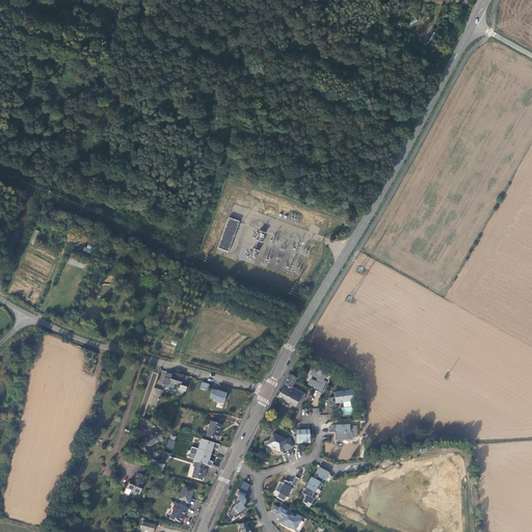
[(229,218),(217,248),(229,253),(240,222),(229,218)]
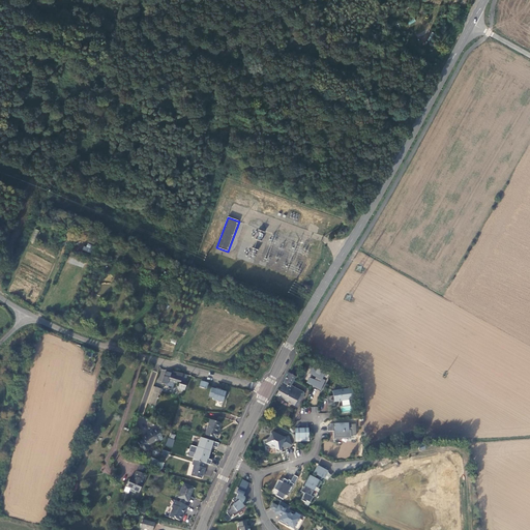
[(86,243),(84,251),(91,253),(93,245),(86,243)]
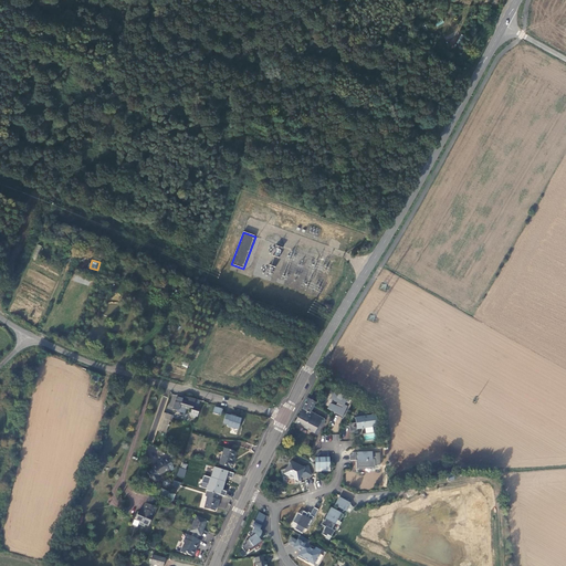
[(352,398),(335,389),(333,392),(333,391),(331,394),(332,395),(329,399),(337,402),(336,406),(329,404),(327,409),(343,417),(347,407),(344,405),(345,401),(349,404),(352,398)]
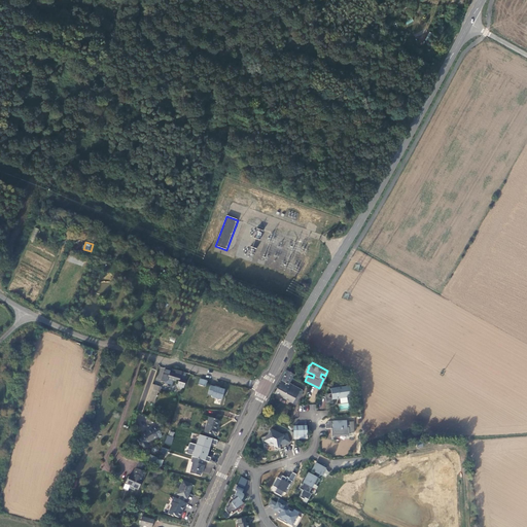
[(184,380),(186,373),(171,369),(170,371),(165,370),(161,381),(165,383),(167,381),(168,379),(178,382),(177,383),(179,387),(183,388),(186,381),(184,380)]
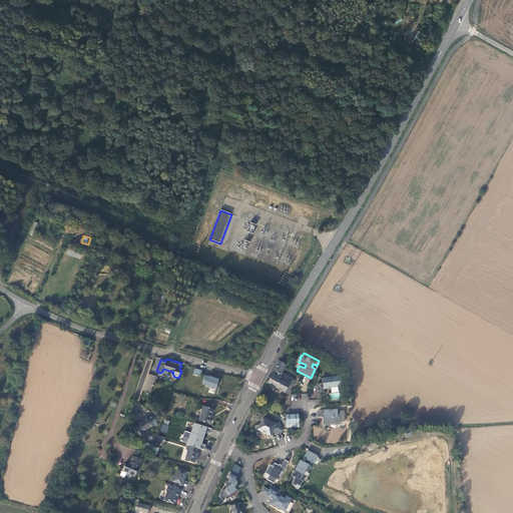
[(275,370),(282,374),(285,368),(286,365),(280,361),(275,370)]
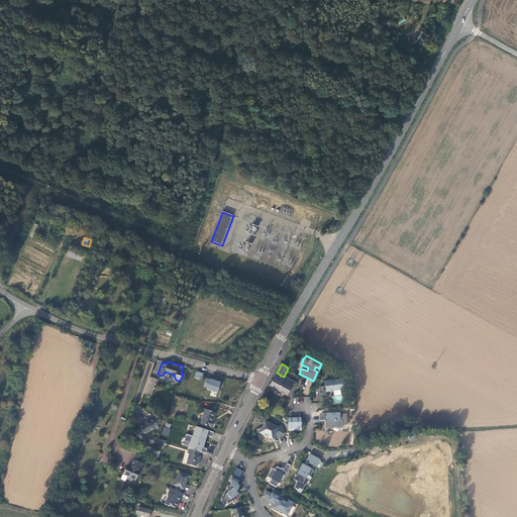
[(284,377),(277,373),(270,386),(290,397),(297,384),(284,377)]
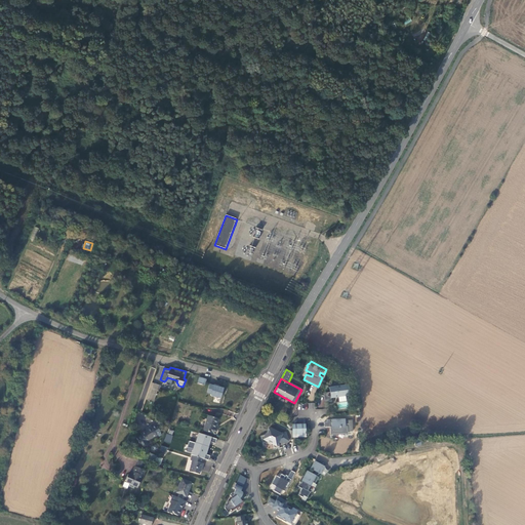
[(154,401),(157,391),(159,391),(160,386),(153,384),(148,399),(154,401)]
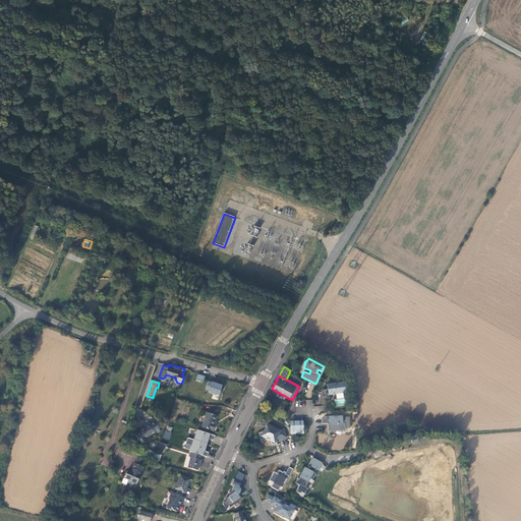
[(210,393),(219,396),(222,386),(208,382),(206,390),(210,392),(210,393)]
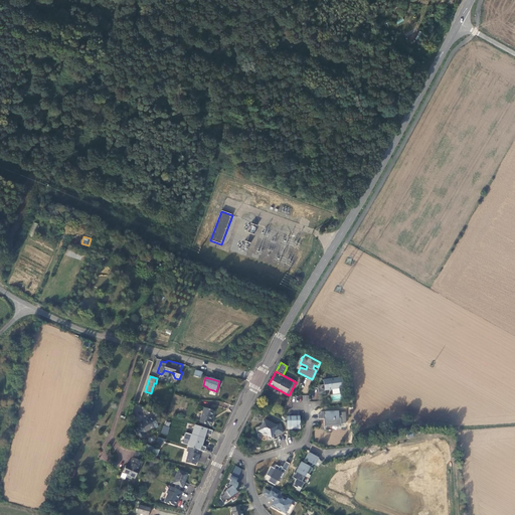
[(343,388),(342,378),(323,381),(324,385),(318,386),(318,387),(318,392),(324,391),(343,388)]
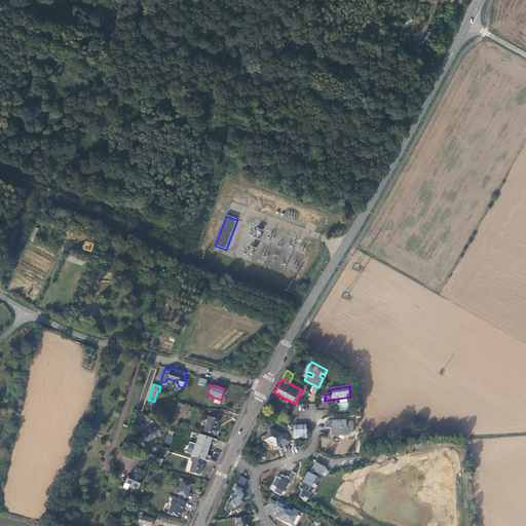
[(217,429),(216,428),(218,420),(209,417),(203,431),(216,436),(217,429)]
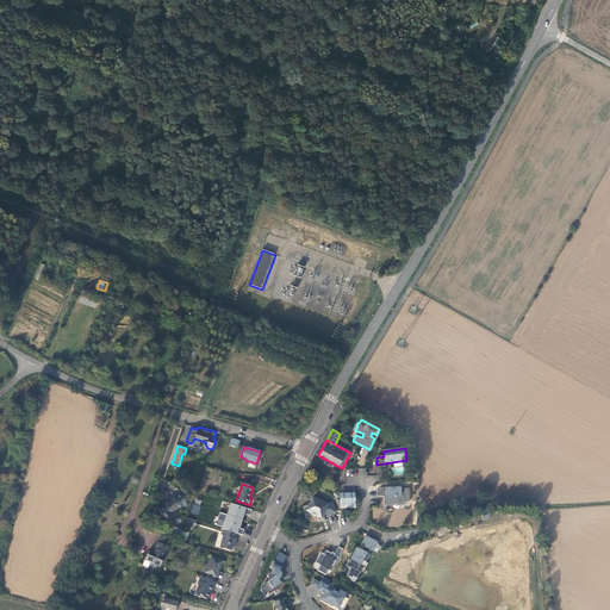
[(404,502),(409,502),(409,489),(400,489),(400,487),(379,487),(379,491),(377,491),(375,491),(375,492),(375,496),(385,496),(385,498),(383,498),(383,504),(403,504),(404,504),(404,502)]
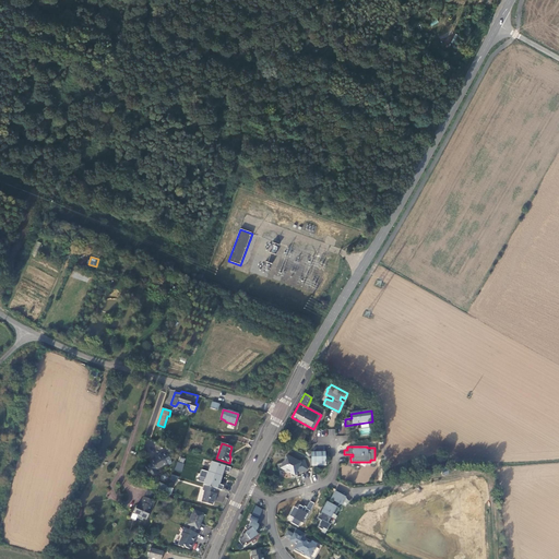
[(168,456),(166,452),(162,455),(161,454),(155,458),(156,459),(151,462),(151,463),(145,466),(152,477),(157,474),(155,471),(168,463),(171,461),(168,456)]
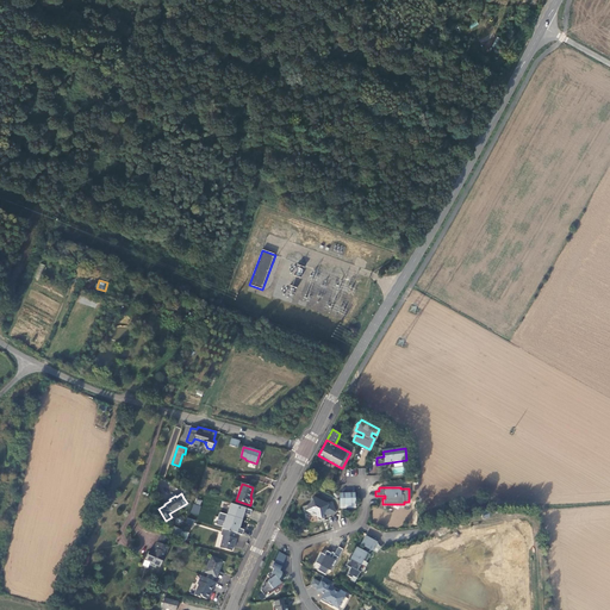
[(340,493),(340,500),(340,508),(355,508),(355,493),(340,493)]
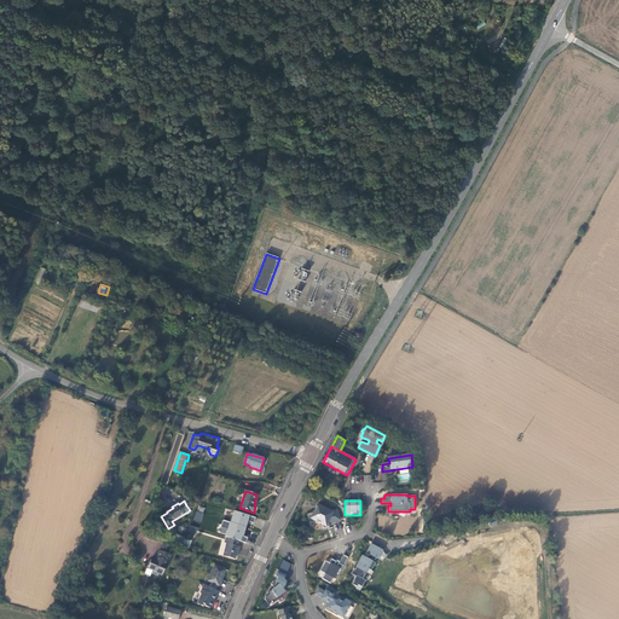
[(313,513),(307,514),(310,522),(314,520),(322,524),(323,528),(329,526),(328,521),(330,520),(331,522),(340,520),(337,510),(331,512),(317,505),(313,513)]
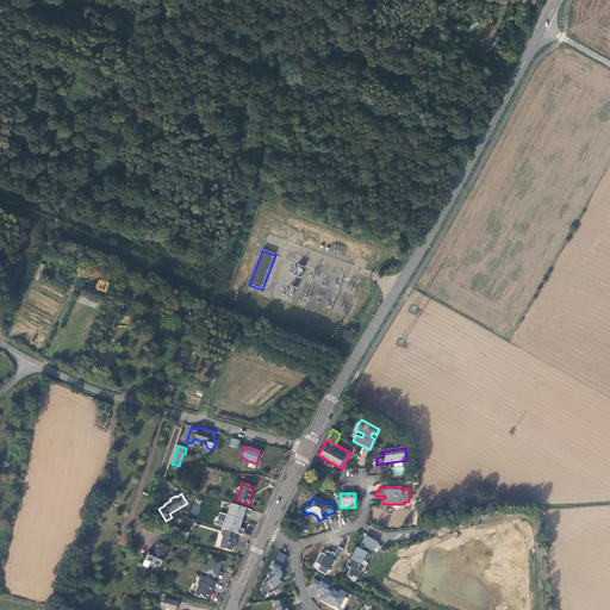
[(195,520),(197,517),(200,506),(194,504),(190,517),(195,520)]
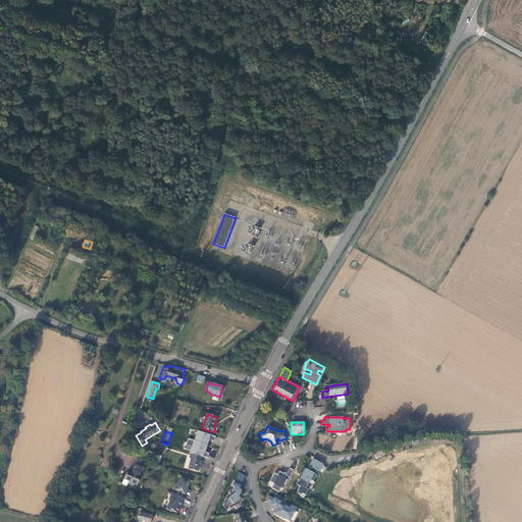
[(319,431),(320,442),(345,441),(345,436),(345,431),(327,431),(319,431)]
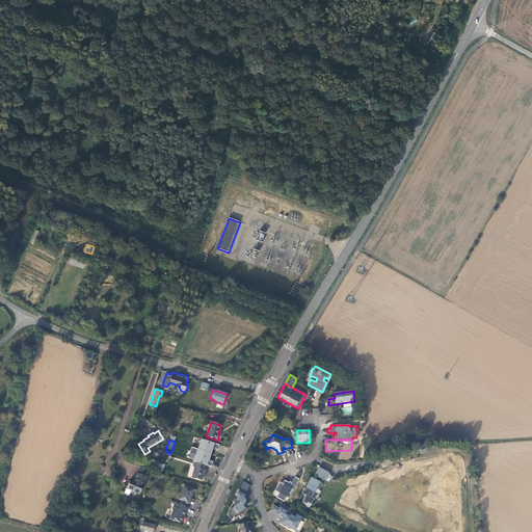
[(205,448),(200,446),(197,453),(211,457),(214,448),(207,446),(206,449),(205,448)]
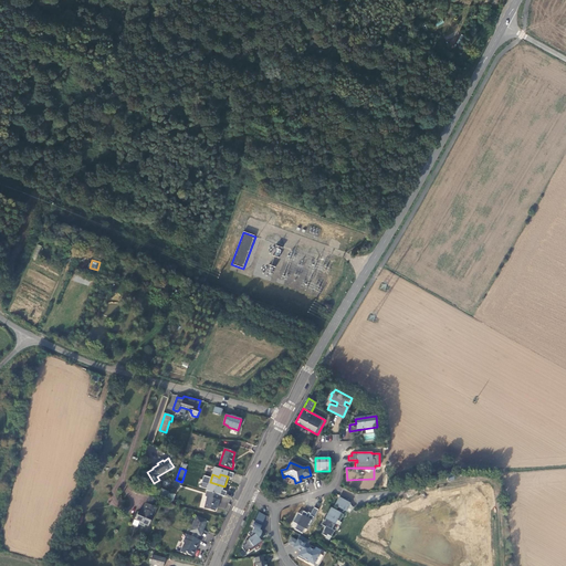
[(169,492),(161,489),(158,495),(166,499),(169,492)]
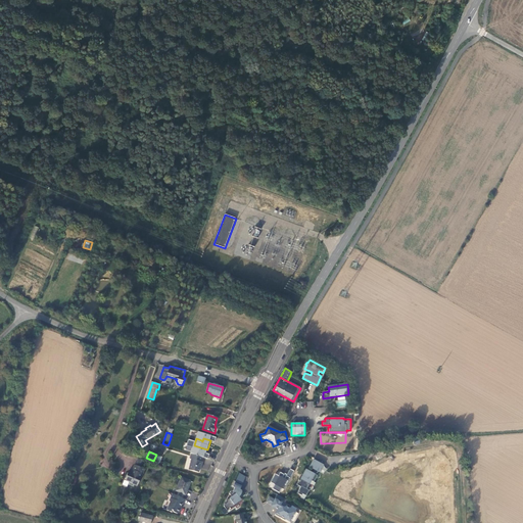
[(189,470),(199,473),(200,467),(201,467),(203,462),(202,462),(203,458),(193,455),(191,454),(190,459),(191,460),(189,470)]
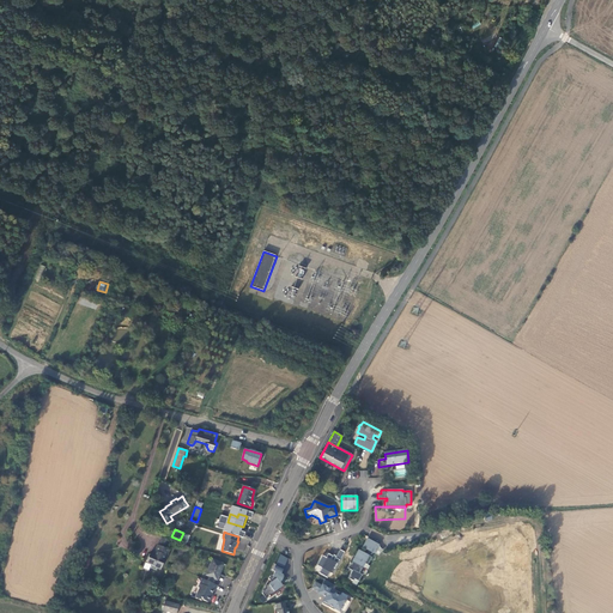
[(188,538),(182,535),(181,540),(178,544),(186,546),(188,538)]
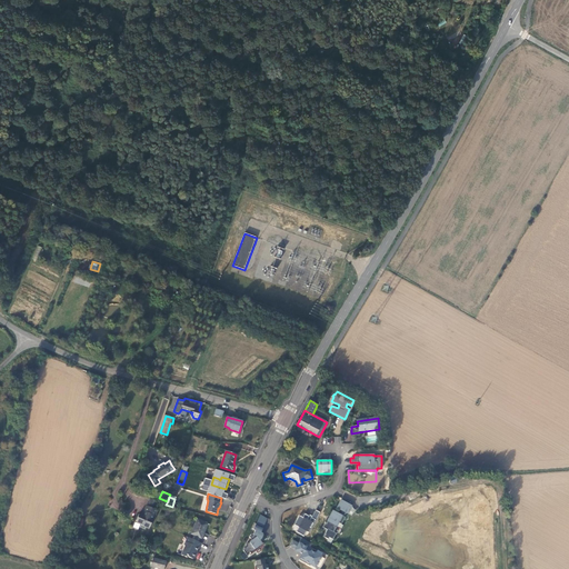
[(150,499),(147,506),(155,509),(158,502),(150,499)]
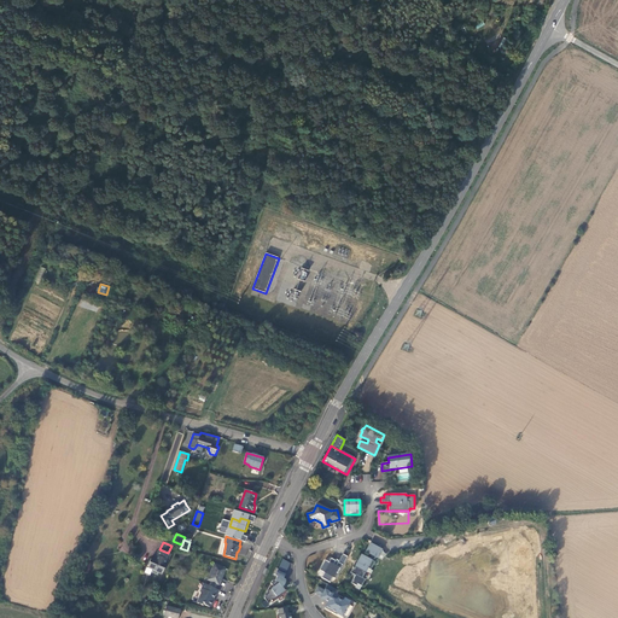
[(382,551),(369,543),(366,552),(373,557),(368,559),(361,555),(354,569),(353,569),(350,573),(355,576),(350,583),(356,587),(357,584),(361,587),(365,579),(362,578),(367,567),(371,570),(374,563),(372,560),(377,558),(378,559),(382,551)]
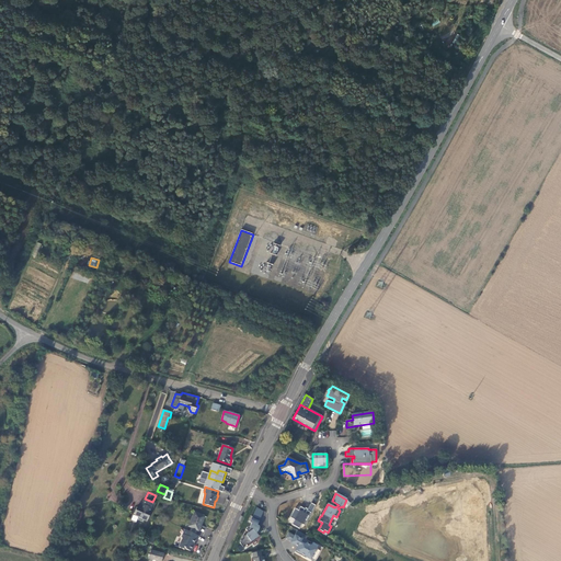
[(152,502),(145,499),(141,504),(144,505),(142,507),(139,506),(137,507),(134,513),(135,515),(138,517),(137,519),(142,522),(144,519),(147,522),(155,503),(152,502)]
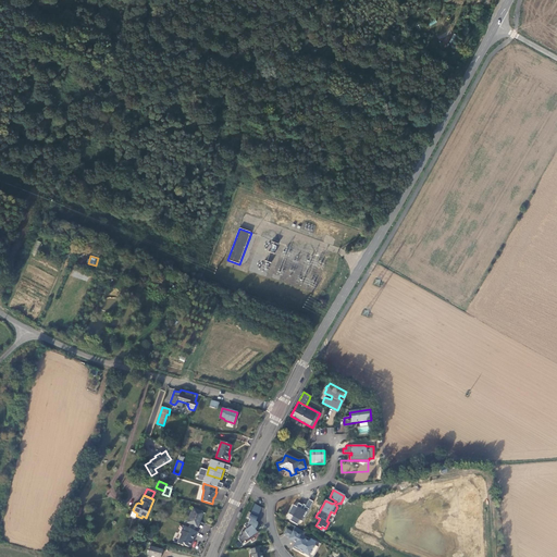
[(304,521),(312,500),(309,498),(306,506),(295,500),(288,514),(293,515),(291,520),(298,524),(300,519),(304,521)]
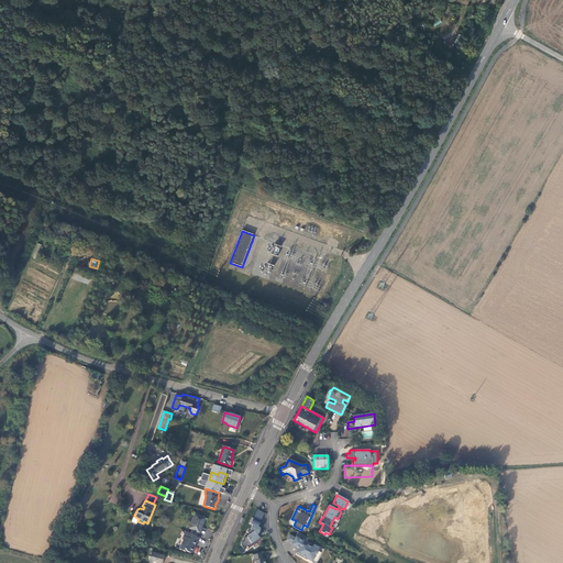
[(199,533),(206,518),(196,514),(189,528),(199,533)]
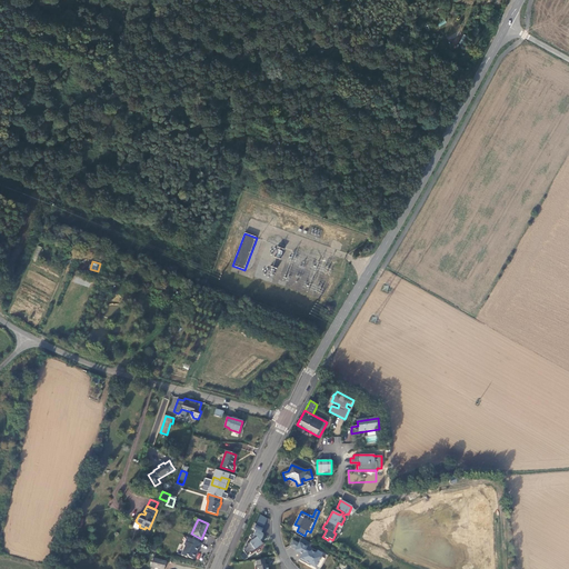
[(258,547),(262,543),(260,540),(261,539),(263,535),(262,533),(261,532),(262,528),(256,525),(253,529),(256,530),(253,535),(250,537),(252,540),(249,542),(247,542),(246,546),(247,547),(245,548),(243,550),(247,555),(250,552),(251,553),(259,548),(258,547)]
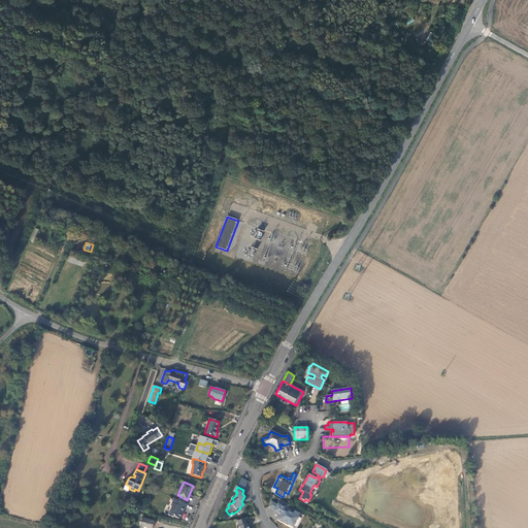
[(179,519),(180,518),(183,514),(182,514),(184,507),(186,508),(187,504),(174,498),(171,505),(171,507),(168,515),(173,518),(174,517),(179,519)]
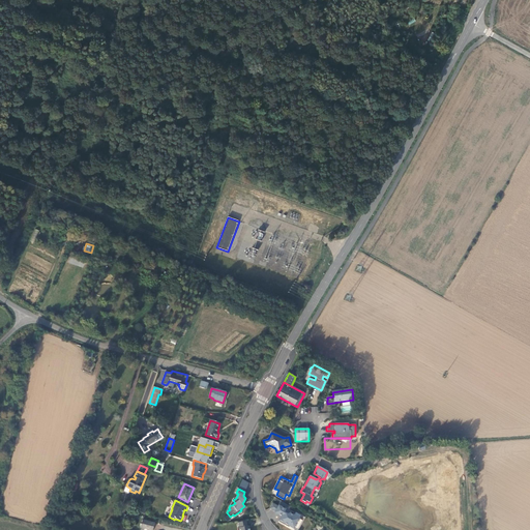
[(290,512),(278,506),(275,512),(282,517),(280,521),(284,524),(284,525),(288,528),(289,526),(293,529),(295,526),(298,527),(302,521),(293,516),(295,513),(290,511),(290,512)]
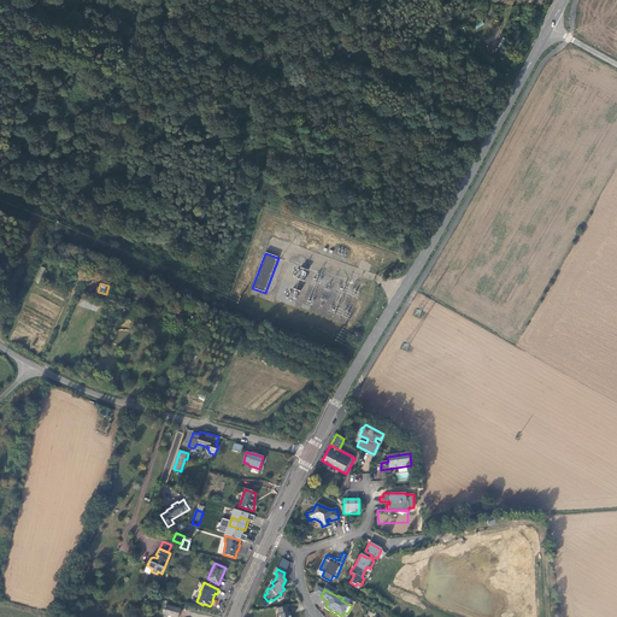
[(144,600),(140,609),(147,611),(151,603),(144,600)]
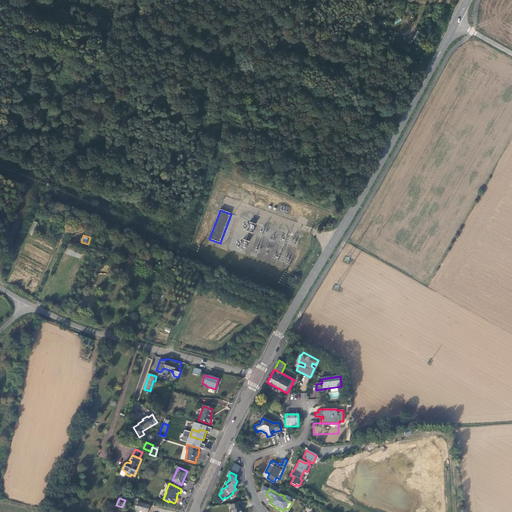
[(145,511),(147,511),(149,505),(137,502),(135,509),(145,511)]
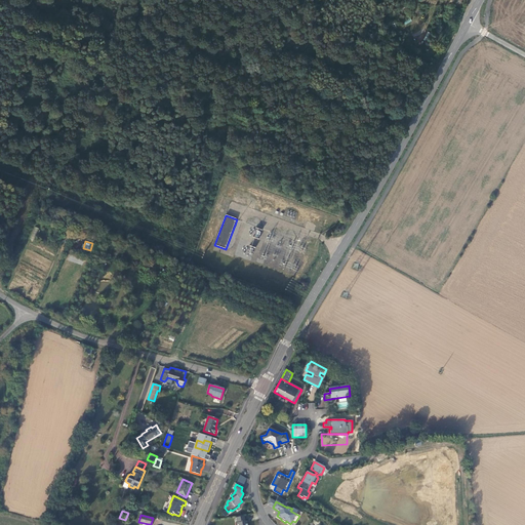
[(244,516),(236,518),(237,523),(235,523),(235,524),(247,524),(246,521),(245,521),(244,516)]
